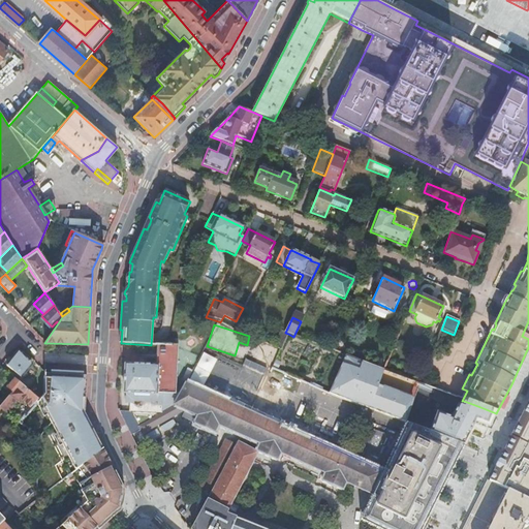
[(281,331),(274,347),(280,350),(281,350),(288,334),(285,333),(281,331)]
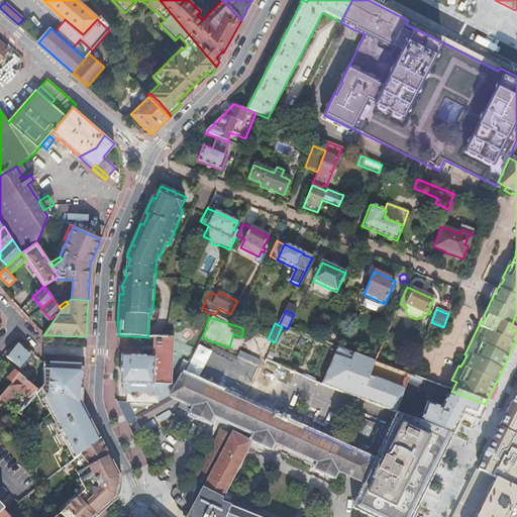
[(121,385),(123,385),(122,394),(126,395),(126,403),(132,403),(157,404),(170,398),(170,396),(176,385),(172,384),(173,331),(165,331),(164,338),(153,337),(152,358),(122,357),(121,385)]
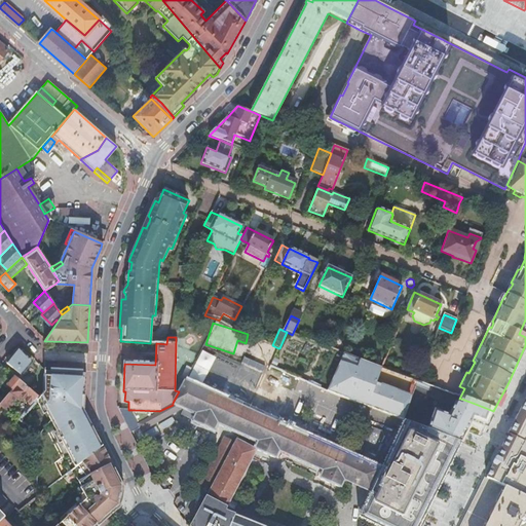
[(341,341),(337,340),(332,349),(341,353),(343,346),(341,341)]
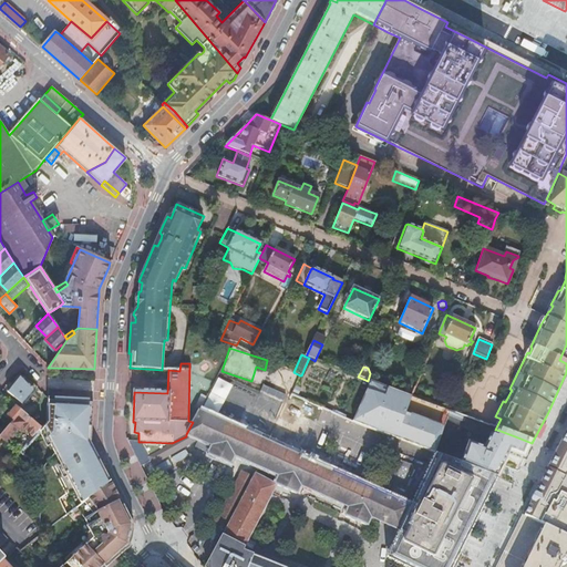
[(204,406),(218,413),(232,383),(217,378),(204,406)]
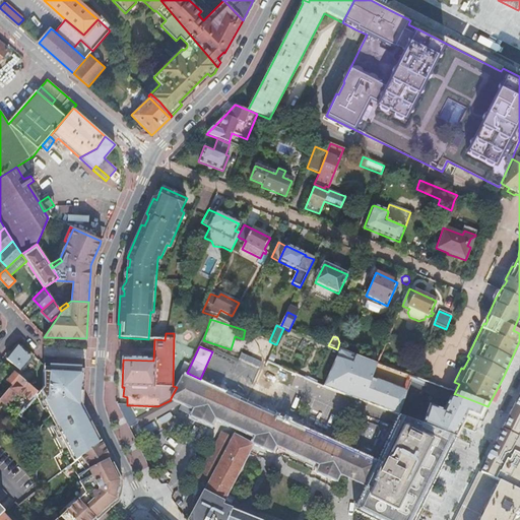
[(19,347),(17,347),(6,361),(20,372),(30,360),(19,347)]
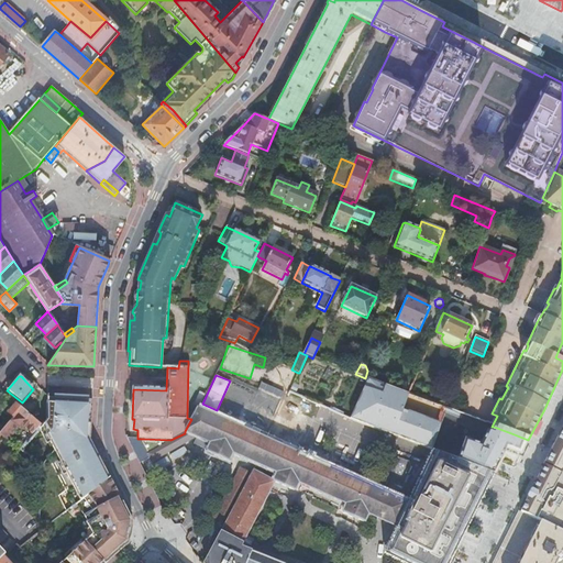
[(365,386),(350,420),(374,429),(388,387),(367,379),(365,386)]
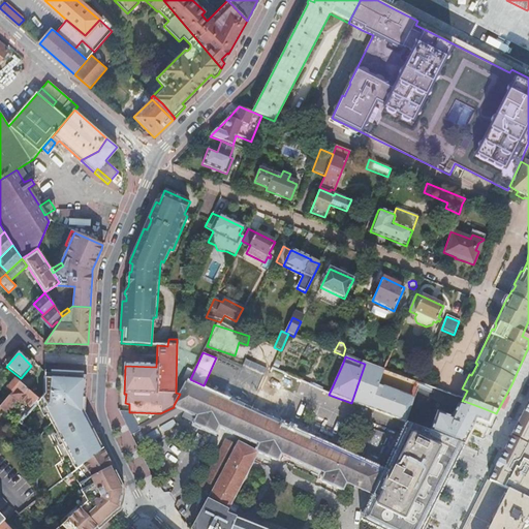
[(380,360),(377,368),(384,371),(387,362),(380,360)]
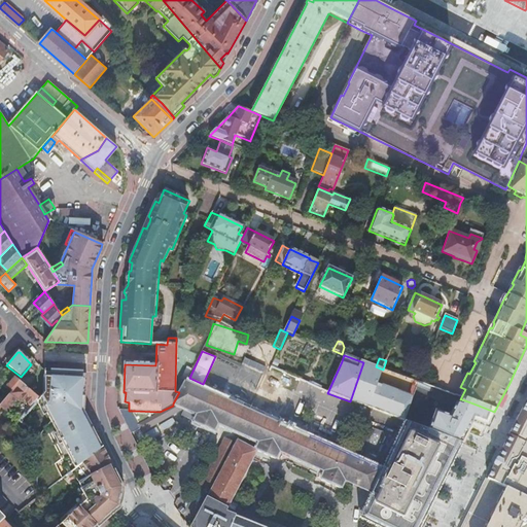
[(377,384),(383,370),(376,366),(363,362),(350,401),(355,403),(403,422),(413,396),(377,384)]
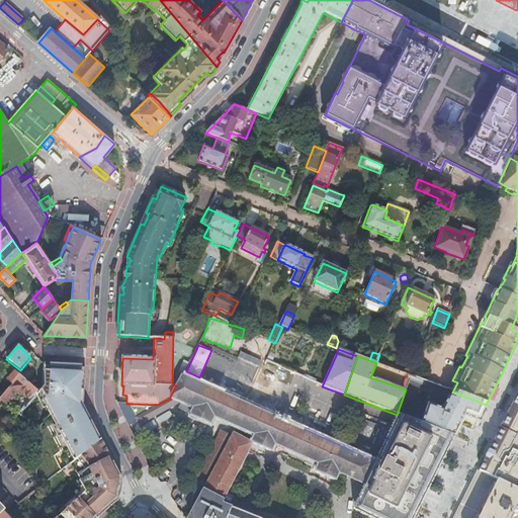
[(264,360),(256,381),(263,384),(266,375),(318,395),(323,382),(264,360)]
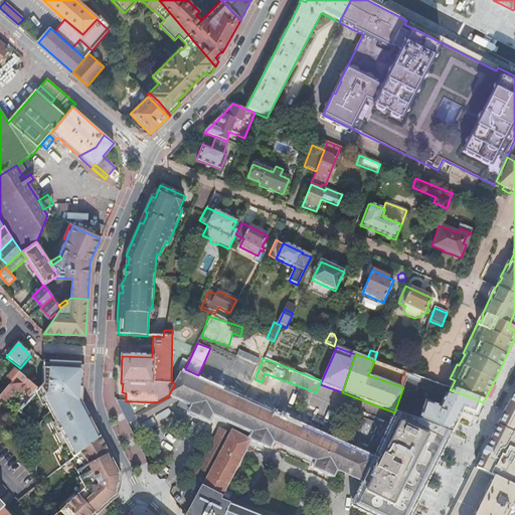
[(177,371),(181,373),(187,361),(183,360),(177,371)]
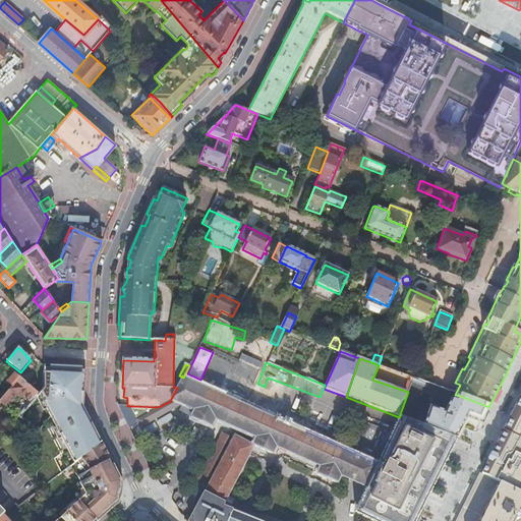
[(50,416),(33,437),(35,450),(36,493),(39,490),(70,467),(101,443),(98,436),(89,418),(84,412),(82,407),(84,368),(57,366),(43,365),(43,375),(43,389),(39,394),(36,397),(38,401),(41,400),(45,408),(50,416)]
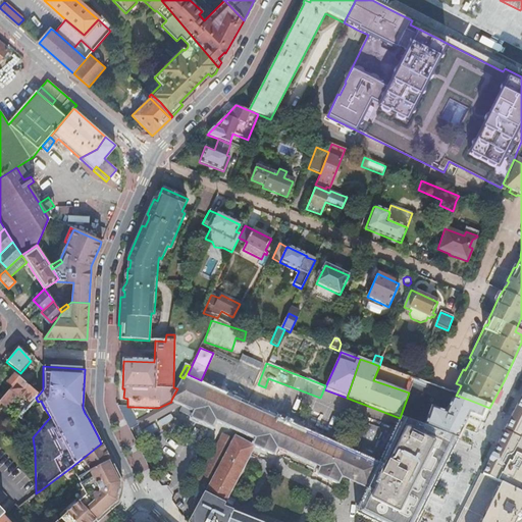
[(19,417),(39,395),(15,375),(7,384),(14,389),(12,392),(10,390),(0,402),(0,404),(0,405),(3,407),(17,419),(19,417)]
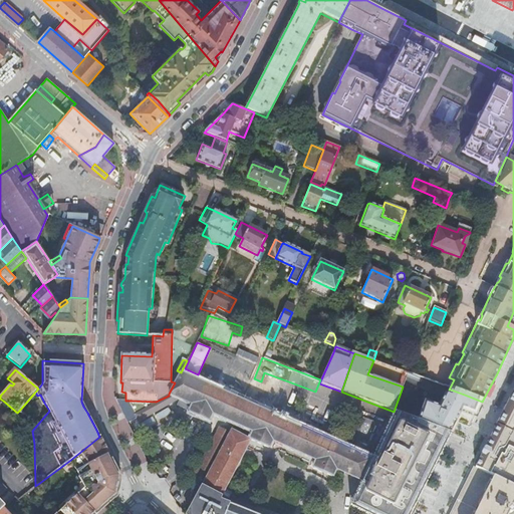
[(316,461),(312,469),(331,478),(335,469),(361,482),(370,462),(371,460),(275,416),(276,414),(274,413),(272,415),(181,372),(175,382),(169,394),(193,405),(189,413),(208,422),(212,413),(225,419),(234,424),(206,478),(203,485),(221,496),(250,441),(268,449),(272,441),(316,461)]
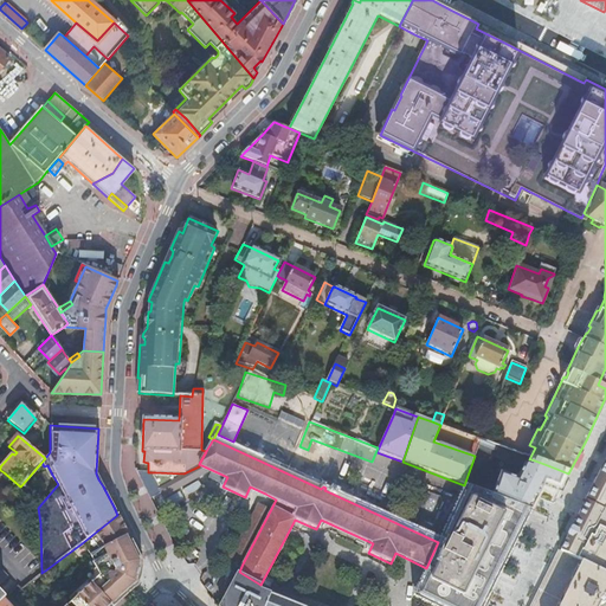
[(507,463),(513,449),(487,439),(482,453),(507,463)]
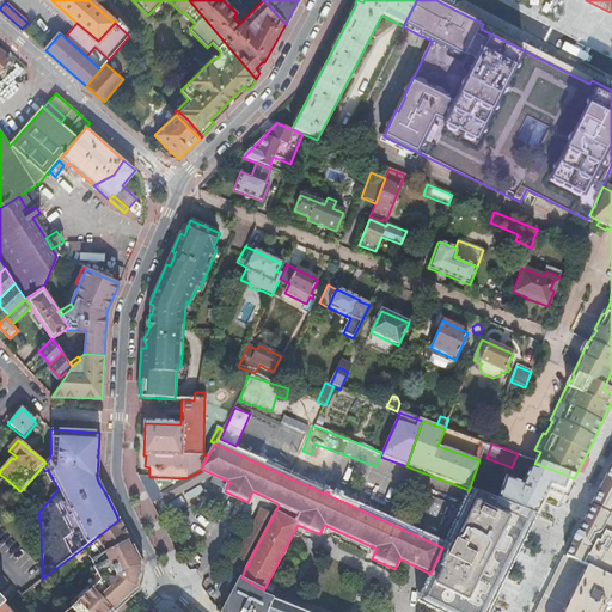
[(611,463),(605,477),(592,505),(575,538),(569,549),(565,557),(611,580),(611,463)]
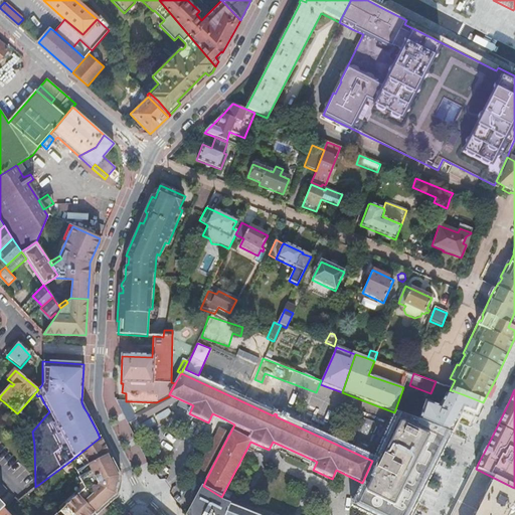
[(439,408),(424,402),(417,422),(449,434),(461,410),(477,415),(483,402),(468,396),(452,390),(449,397),(446,395),(439,408)]
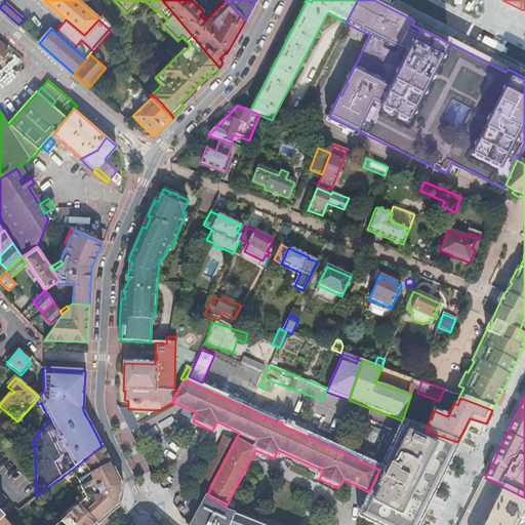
[(118,409),(130,434),(143,428),(138,420),(134,409),(128,409),(118,409)]
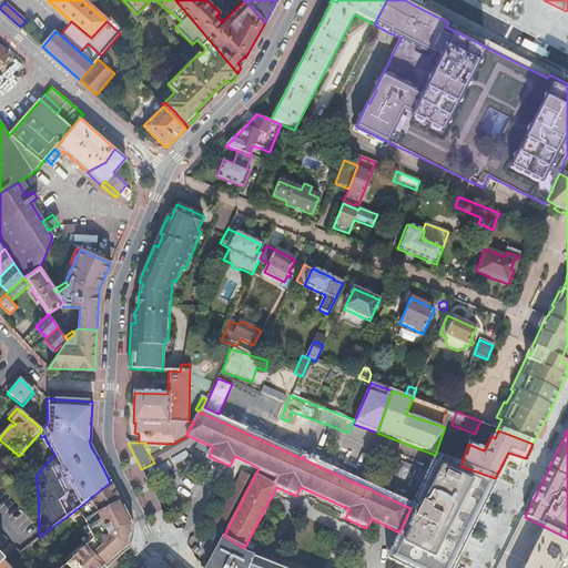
[(411,508),(409,510),(399,533),(397,537),(399,538),(389,558),(409,567),(449,567),(456,556),(465,538),(477,514),(495,478),(460,466),(437,456),(419,489),(414,505),(413,505),(411,508)]
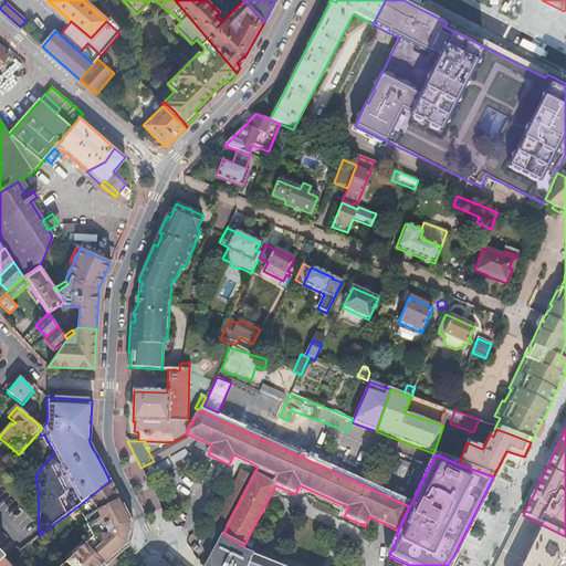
[(258,467),(248,461),(217,521),(227,526),(258,467)]
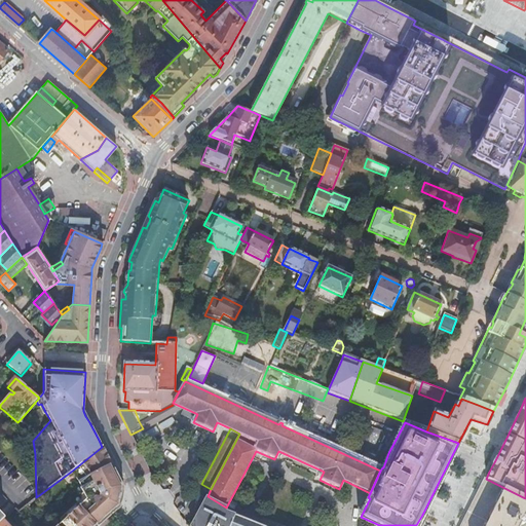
[(63,523),(59,525),(96,525),(100,525),(120,509),(121,503),(118,503),(119,495),(120,493),(122,493),(123,488),(102,447),(71,472),(79,483),(81,488),(80,488),(84,495),(85,497),(87,500),(63,523)]
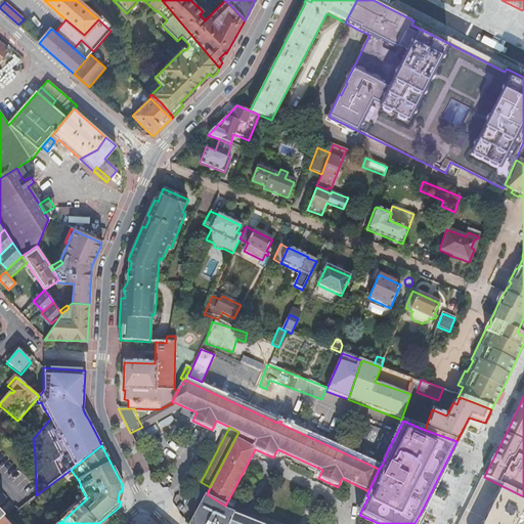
[(461,523),(517,523),(519,523),(523,511),(523,496),(484,477),(475,496),(461,523)]
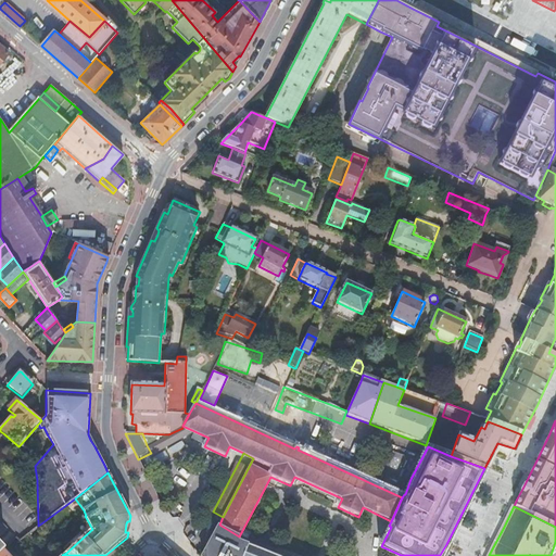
[(275,555),(238,541),(239,536),(219,525),(202,555),(275,555)]
